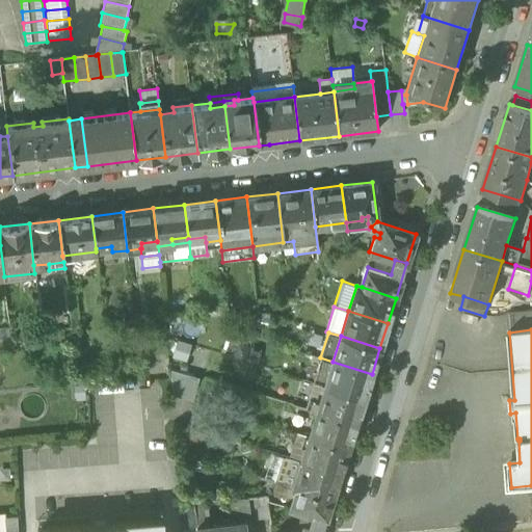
[(192,345),(177,341),(171,357),(187,362),(192,345)]
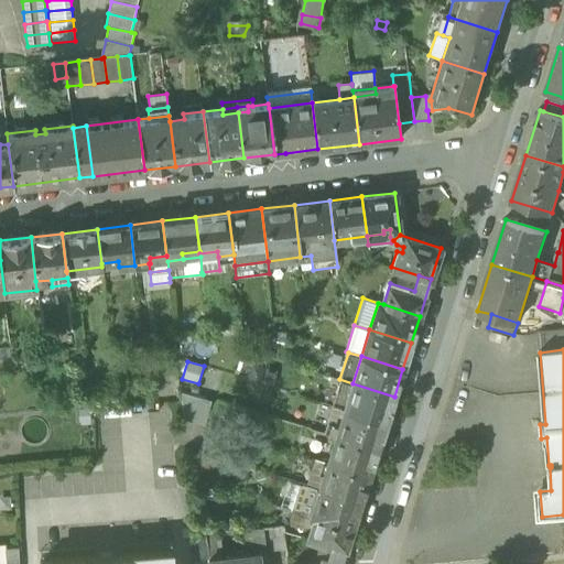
[(266,367),(252,362),(247,379),(260,383),(266,367)]
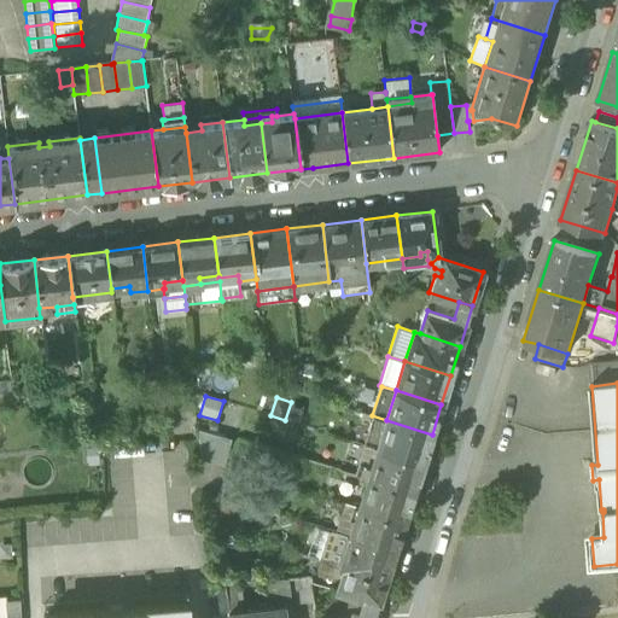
[(372,415),(363,444),(378,449),(386,420),(372,415)]
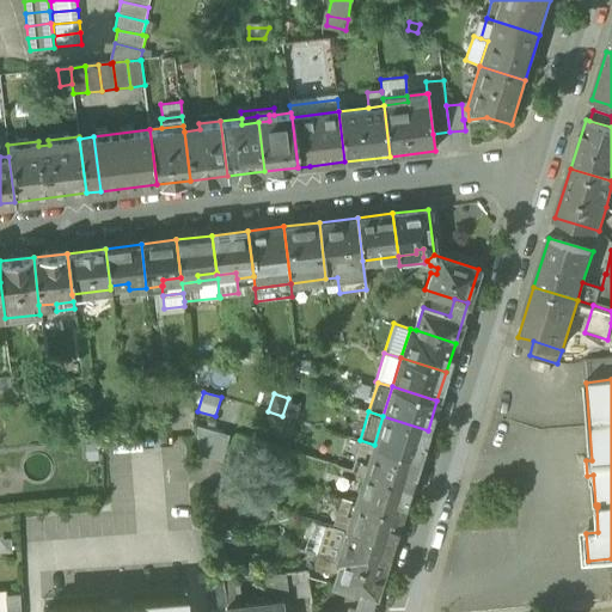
[(418,459),(428,430),(383,416),(374,445),(418,459)]
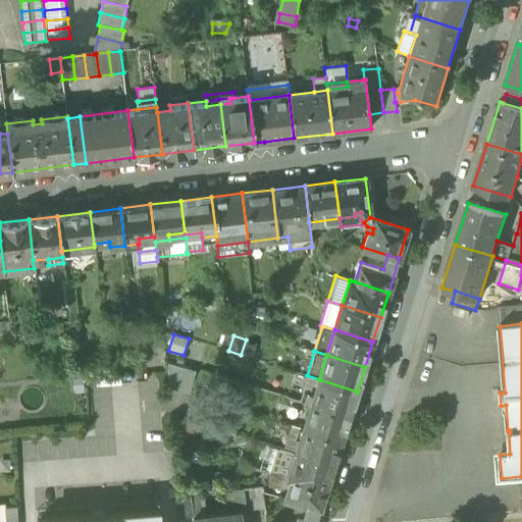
[(167,362),(168,386),(186,393),(193,370),(167,362)]
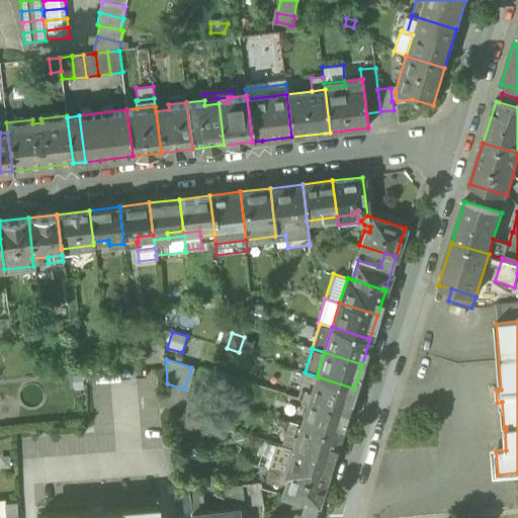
[(120,371),(94,373),(95,383),(121,381),(120,371)]
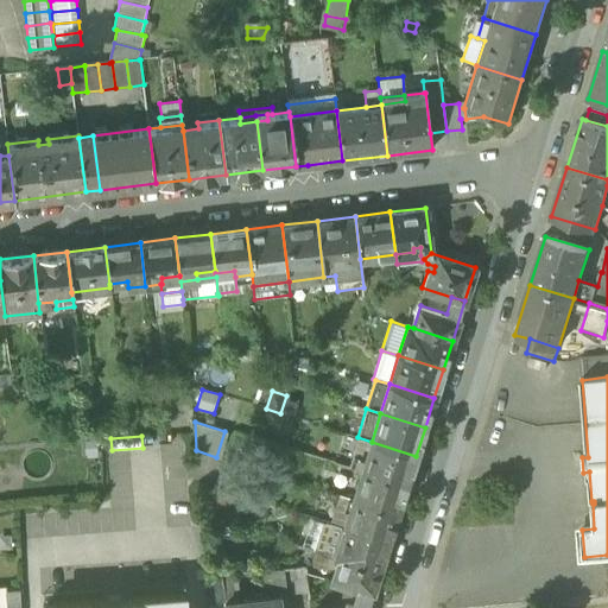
[(348,467),(362,470),(372,442),(358,437),(348,467)]
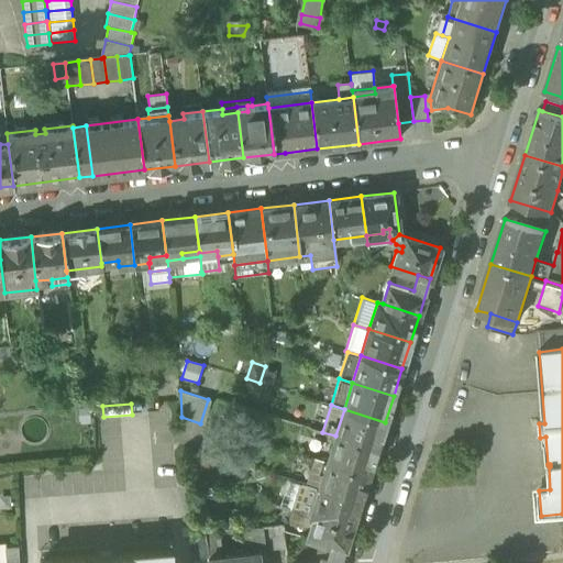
[(377,449),(385,422),(344,409),(335,435),(377,449)]
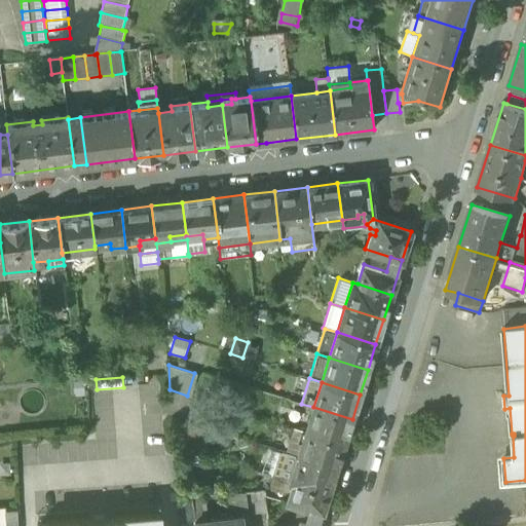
[(344,444),(352,419),(313,407),(305,433),(344,444)]
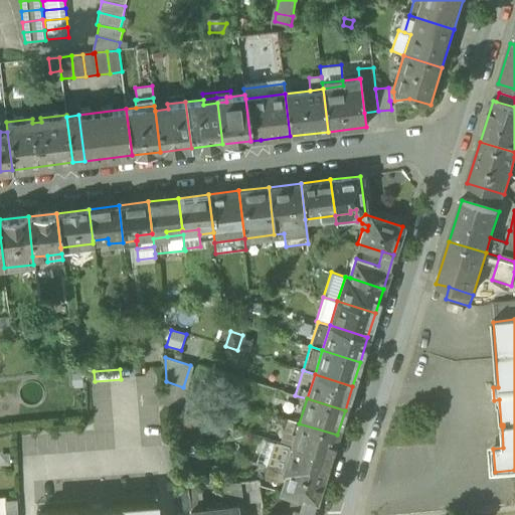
[(287,419),(280,444),(292,448),(299,423),(287,419)]
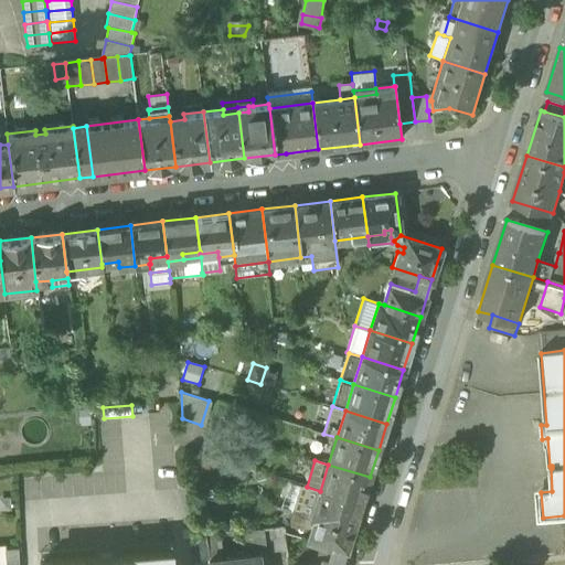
[(362,504),(370,477),(328,465),(320,491),(362,504)]
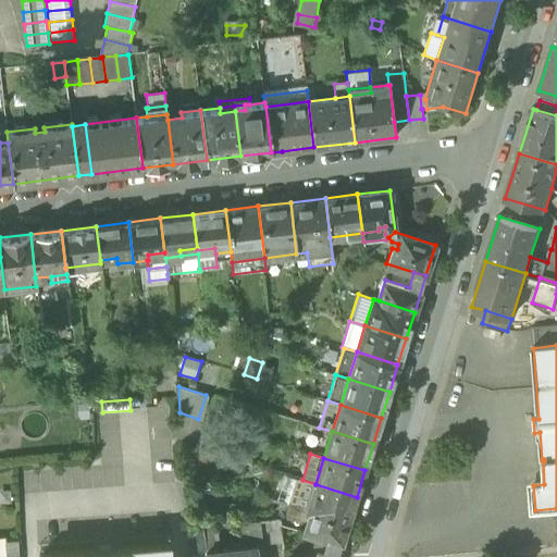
[(276,500),(287,505),(295,478),(284,474),(276,500)]
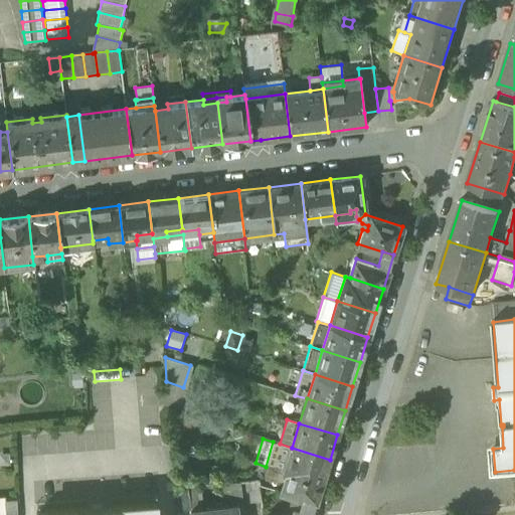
[(268,467),(284,472),(292,448),(280,444),(273,442),(266,467),(268,467)]
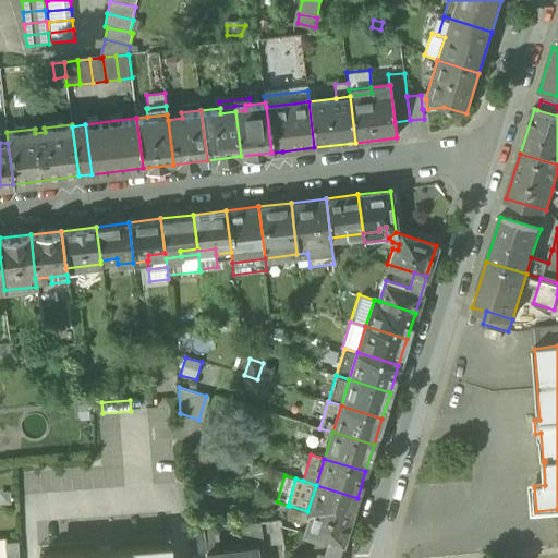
[(222,498),(221,485),(206,483),(204,496),(222,498)]
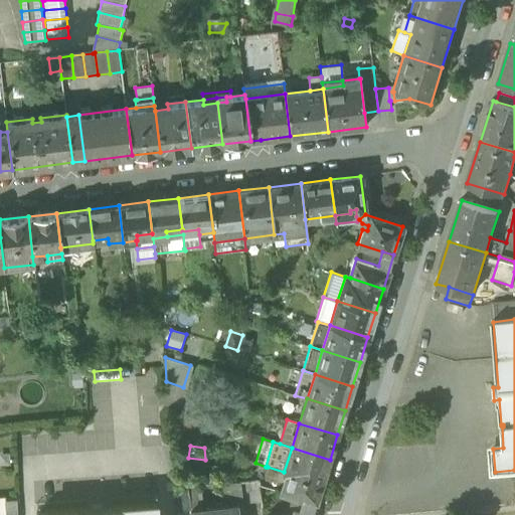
[(322,484),(330,460),(292,448),(284,472),(287,473),(322,484)]
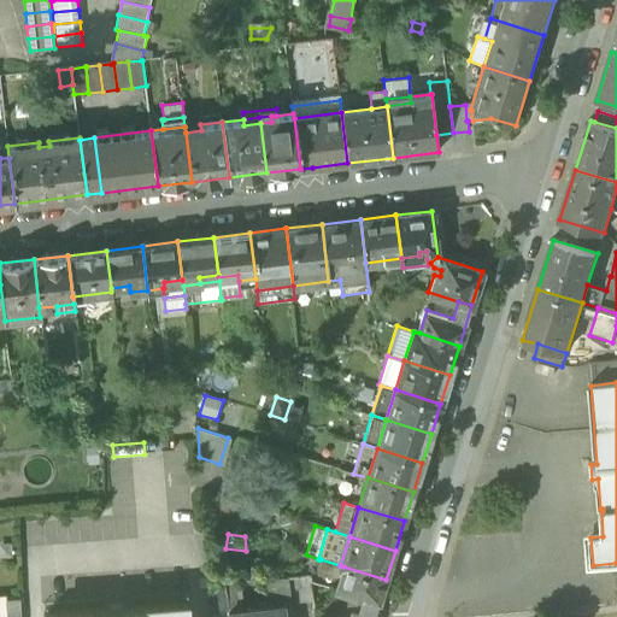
[(317,571),(340,579),(344,566),(340,565),(321,559),(317,571)]
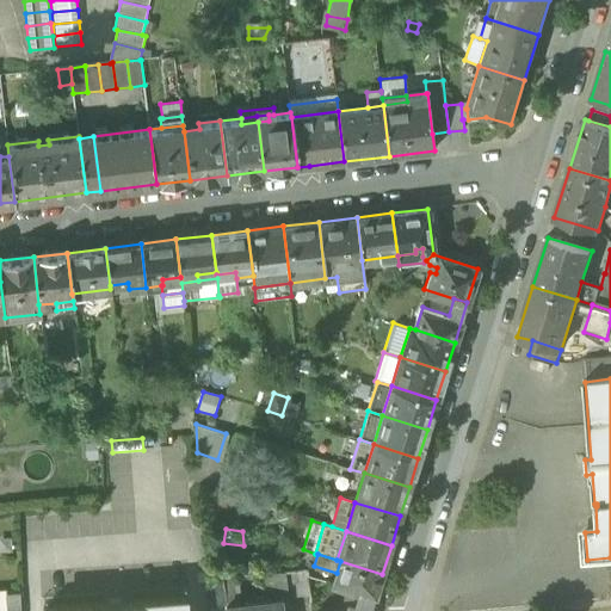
[(370,610),(382,574),(340,561),(337,573),(332,585),(362,594),(357,610),(360,610),(370,610)]
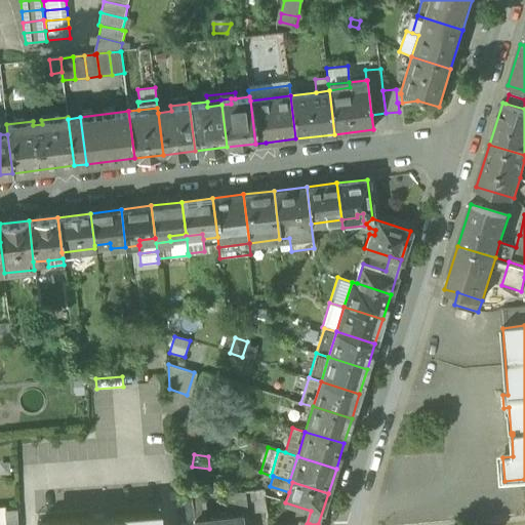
[(231,492),(234,517),(244,516),(251,515),(249,491),(231,492)]
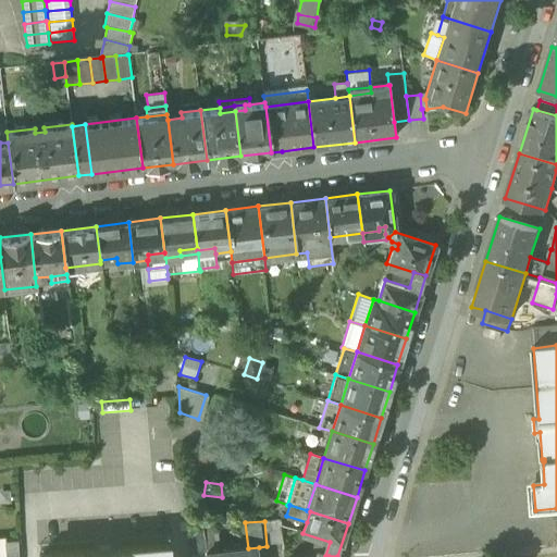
[(199,528),(202,554),(218,552),(217,542),(215,525),(199,528)]
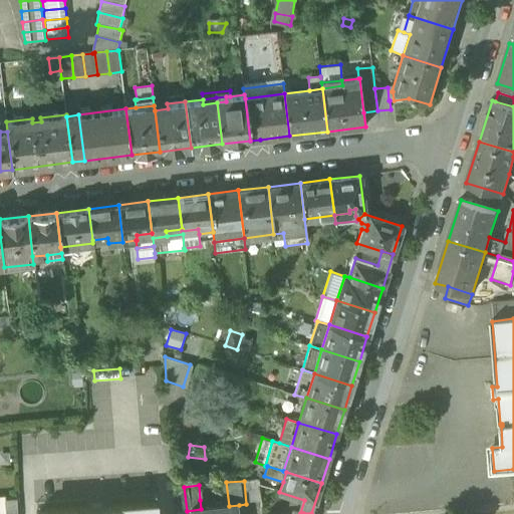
[(177,512),(187,511),(184,487),(175,488),(177,512)]
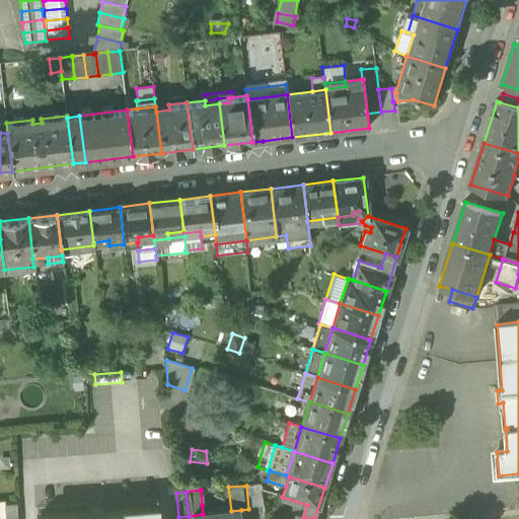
[(4,518),(19,518),(19,506),(6,506),(4,506),(4,518)]
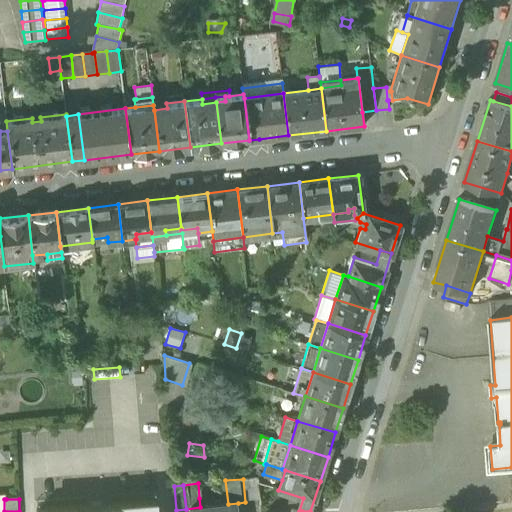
[(158,511),(157,500),(37,510),(36,511),(158,511)]
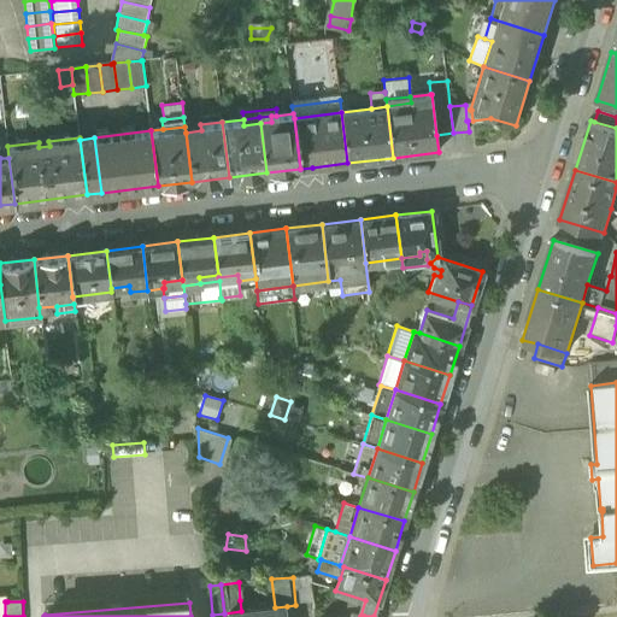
[(275,607),(251,611),(251,616),(287,616),(287,606),(275,607)]
